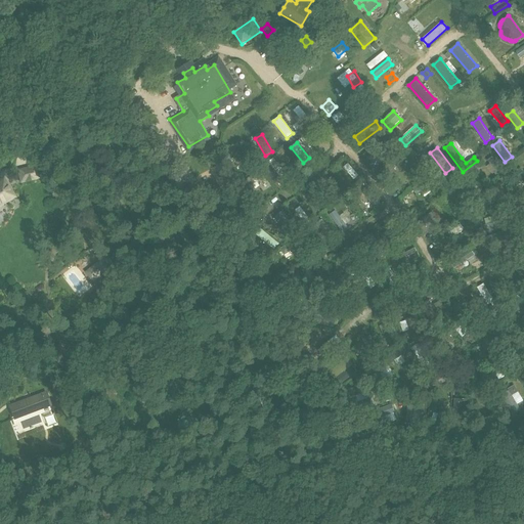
[(478,154),(474,158),(477,161),(479,164),(483,160),(478,154)]
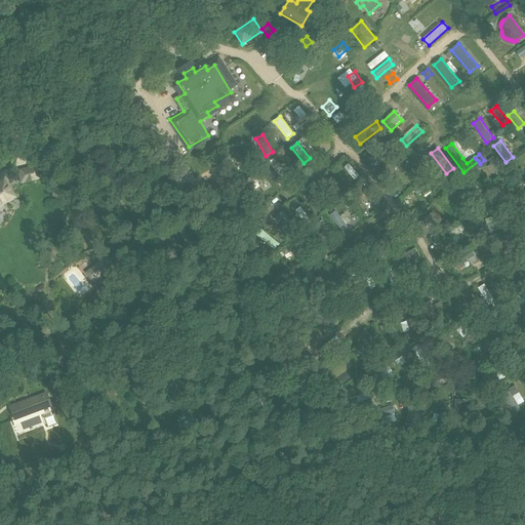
[(291,155),(288,160),(295,164),(298,159),(291,155)]
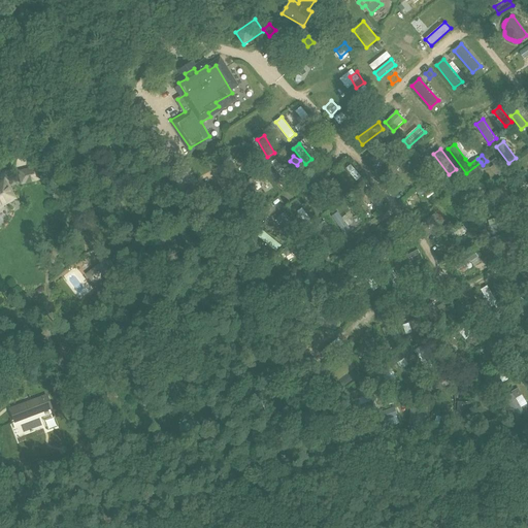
[(242,176),(231,157),(223,162),(235,182),(242,176)]
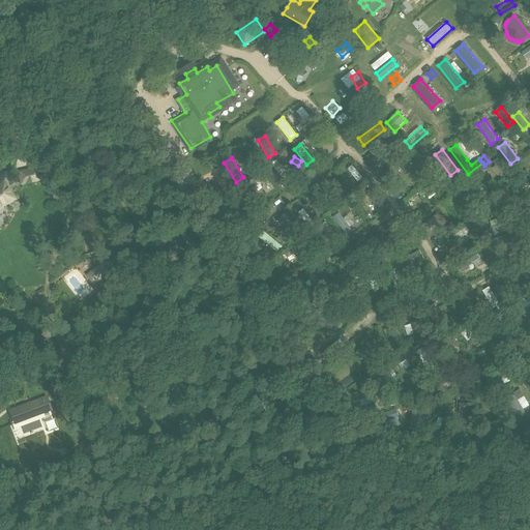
[(503,179),(511,173),(507,168),(506,169),(498,158),(493,163),(496,166),(502,173),(500,175),(503,179)]
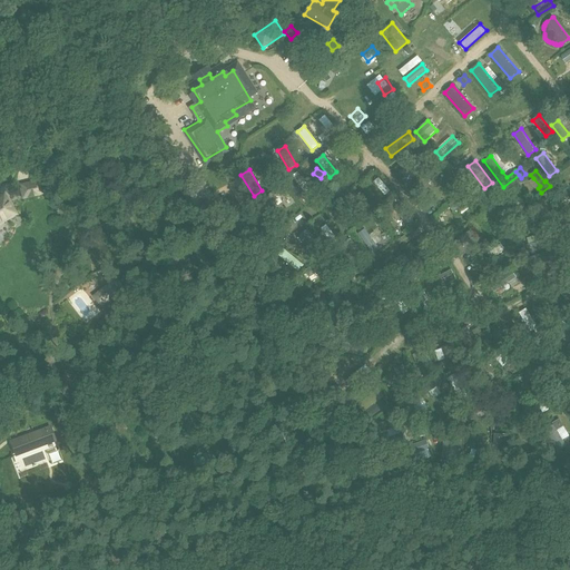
[(306,194),(293,176),(285,182),(300,199),(306,194)]
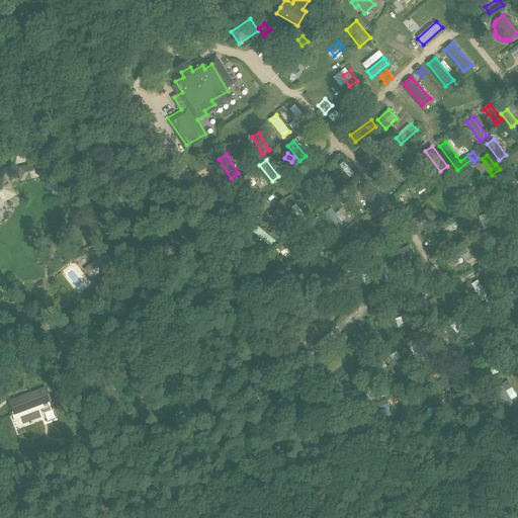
[(395,166),(400,171),(405,166),(400,161),(395,166)]
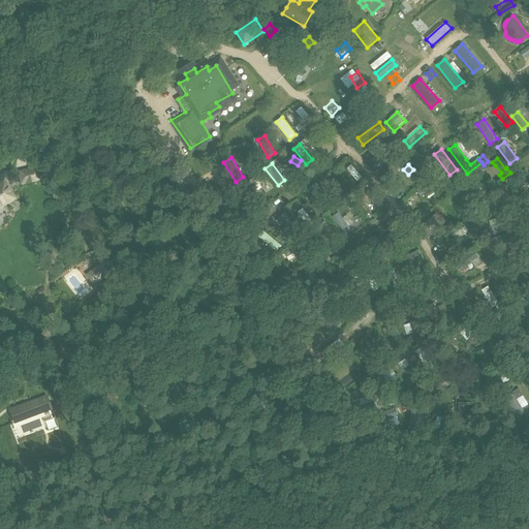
[(18,172),(21,184),(39,180),(36,167),(18,172)]
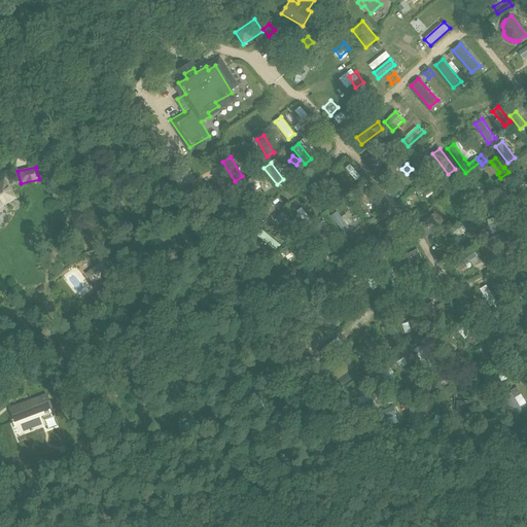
[(335,177),(329,181),(342,199),(348,195),(335,177)]
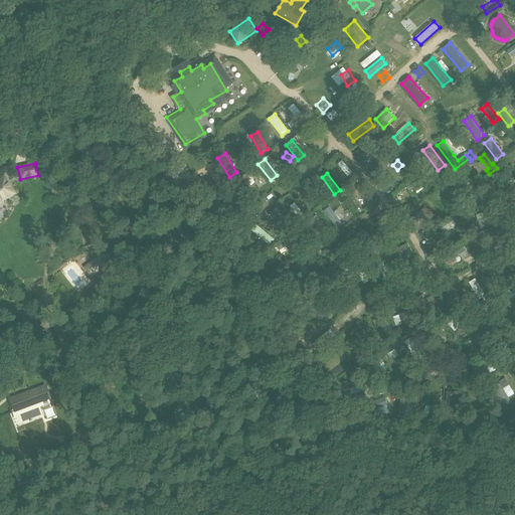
[(0,201),(14,193),(3,175),(0,177),(0,201)]
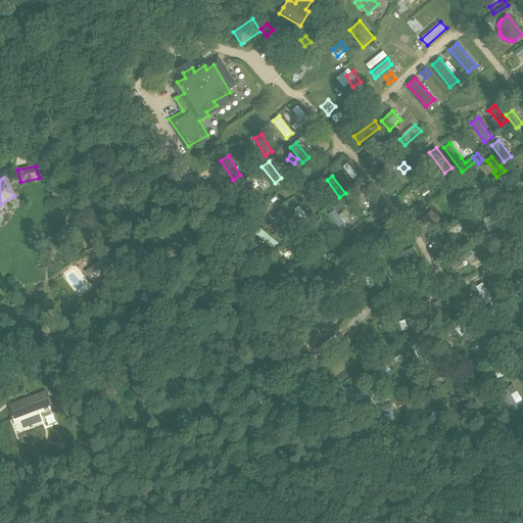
[(427,178),(413,188),(417,194),(431,184),(427,178)]
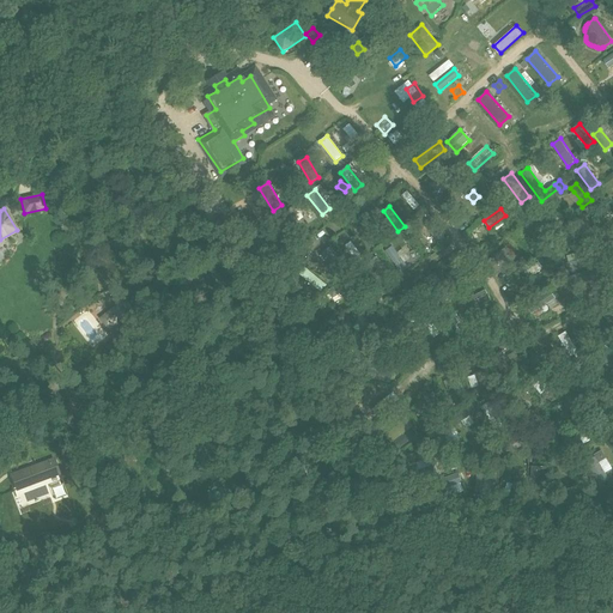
[(552,234),(558,228),(544,214),(540,211),(534,217),(552,234)]
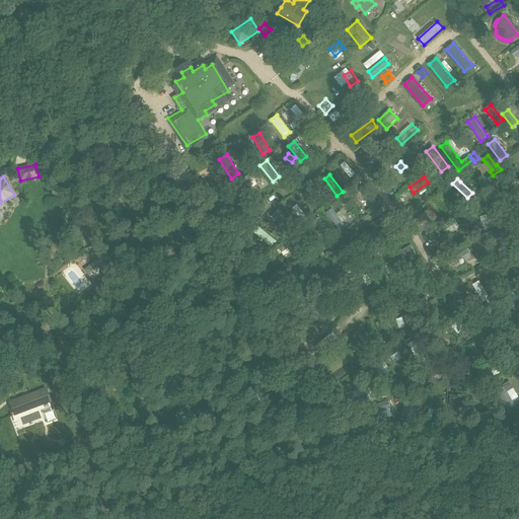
[(424,201),(436,190),(430,182),(417,194),(424,201)]
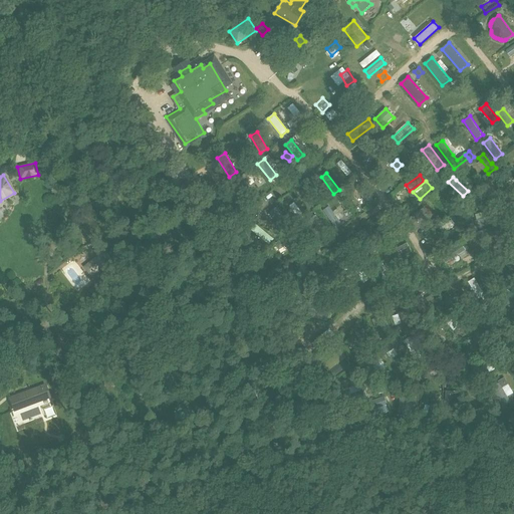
[(225,184),(211,196),(215,201),(230,190),(225,184)]
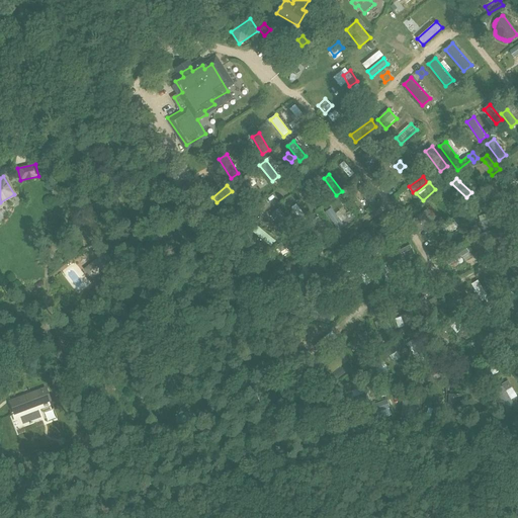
[(312,188),(307,192),(317,206),(322,202),(312,188)]
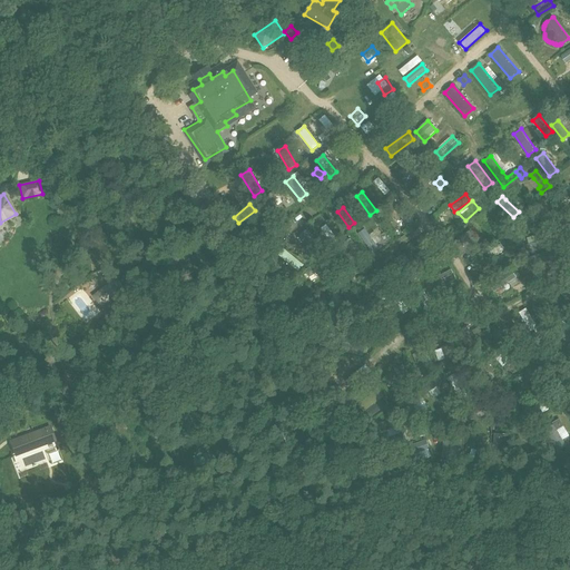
[(569,209),(558,220),(563,227),(569,220),(569,209)]
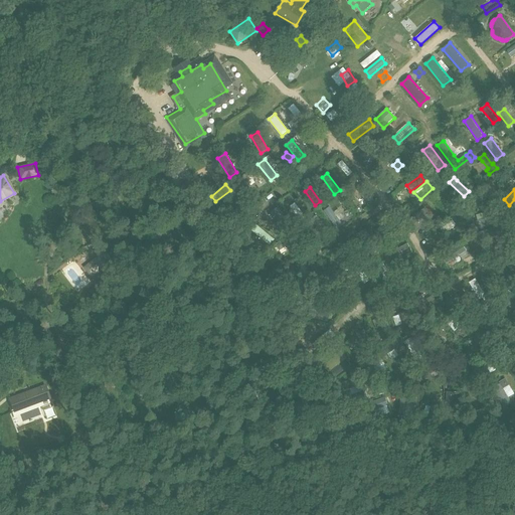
[(330,207),(324,211),(337,228),(342,224),(330,207)]
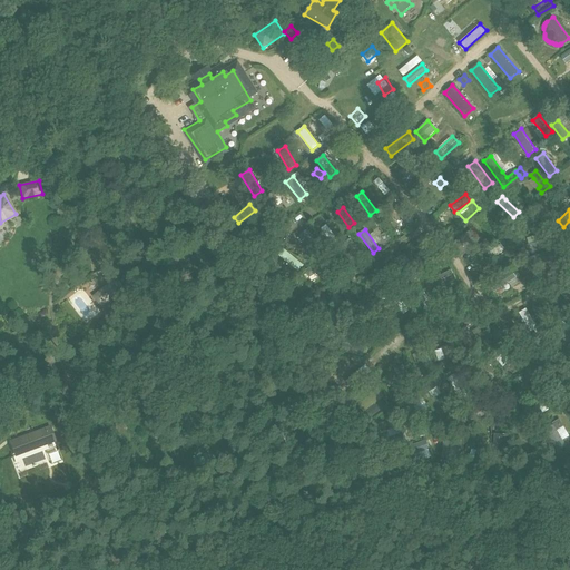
[(307,231),(301,235),(314,253),(321,248),(307,231)]
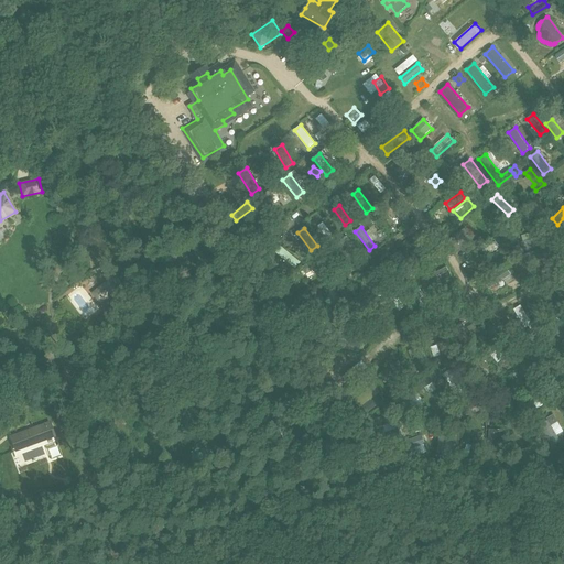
[(465,228),(448,241),(456,251),(473,239),(465,228)]
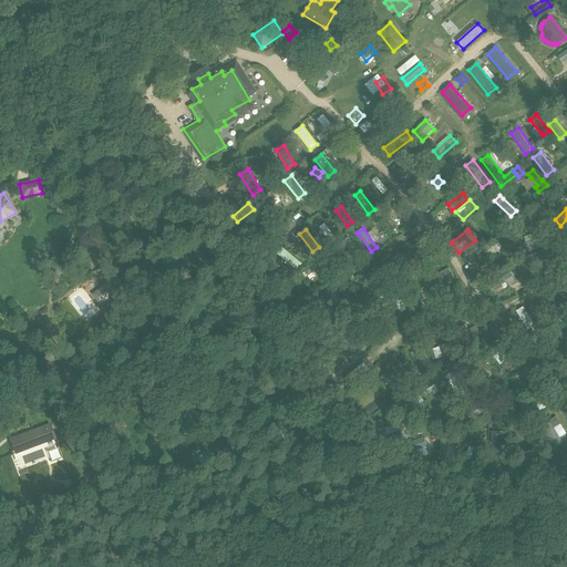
[(2,244),(0,244),(0,258),(6,258),(4,250),(14,248),(12,235),(1,237),(2,244)]
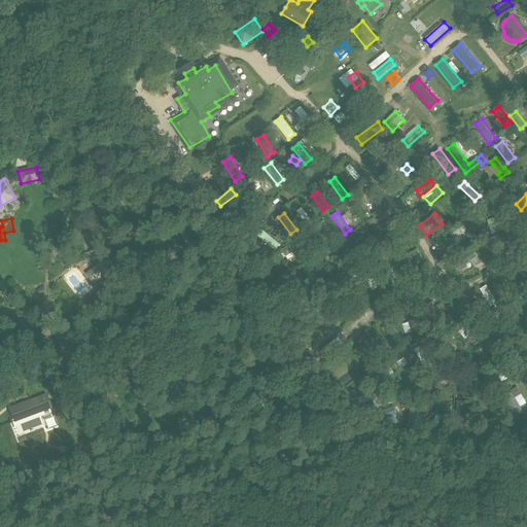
[(508,220),(487,227),(489,234),(511,227),(508,220)]
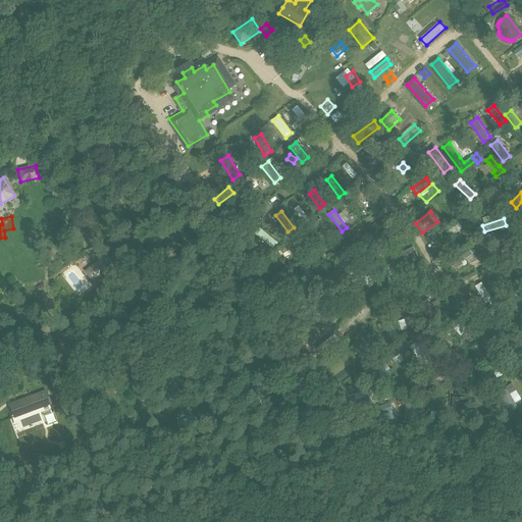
[(321,219),(315,223),(328,242),(334,237),(321,219)]
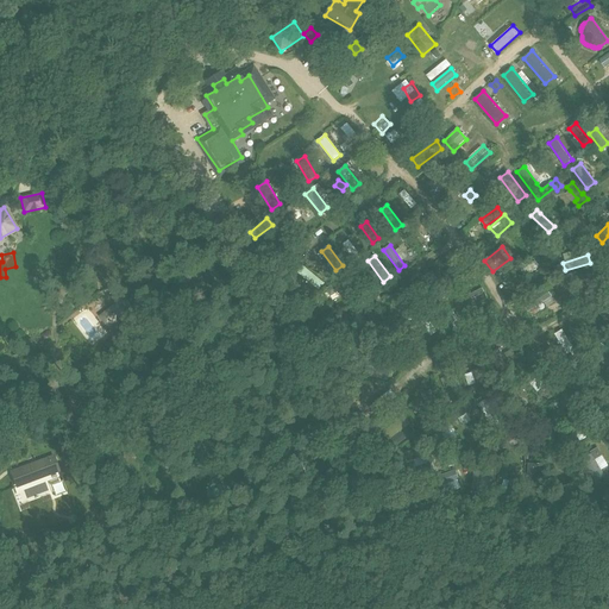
[(303,265),(297,272),(319,289),(324,283),(303,265)]
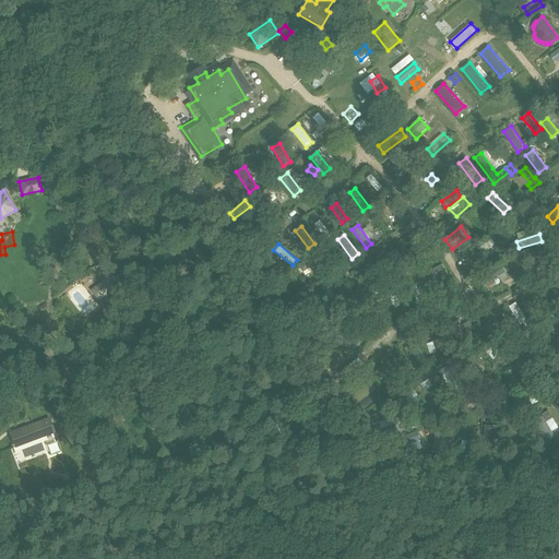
[(494,260),(503,253),(497,244),(487,250),(494,260)]
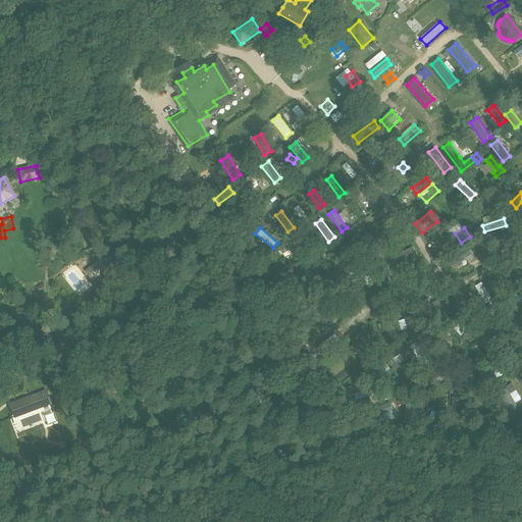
[(382,240),(385,246),(403,236),(400,229),(382,240)]
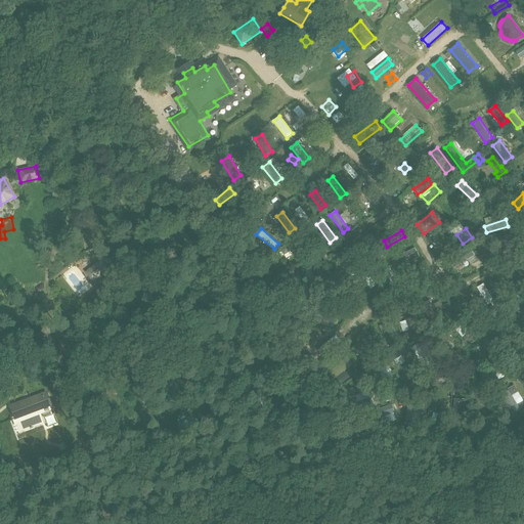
[(507,230),(488,237),(490,245),(510,238),(507,230)]
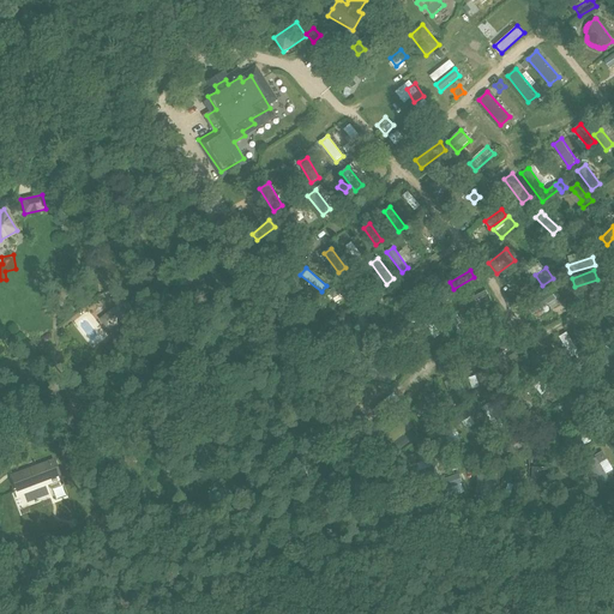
[(435,274),(427,278),(439,300),(447,294),(435,274)]
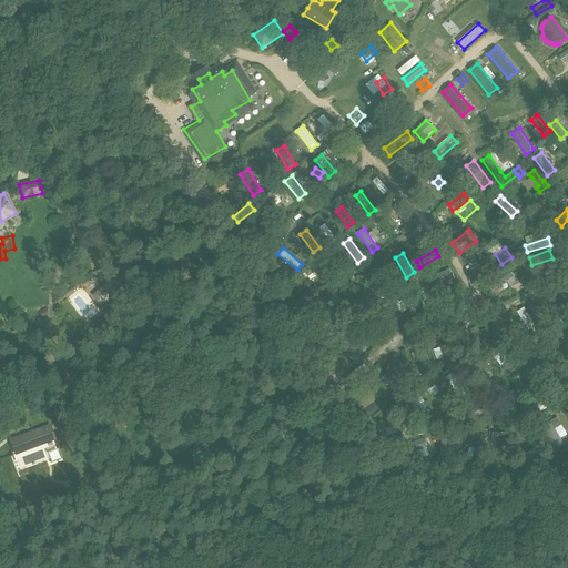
[(305,270),(310,276),(332,263),(327,256),(305,270)]
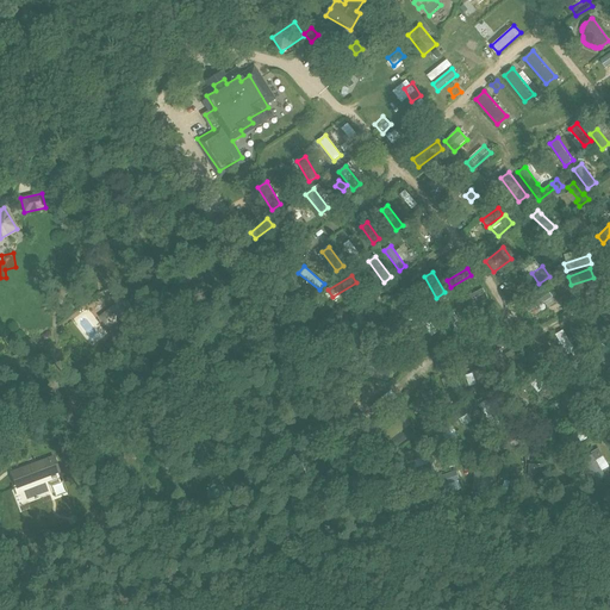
[(524,304),(529,312),(553,297),(548,291),(547,290),(524,304)]
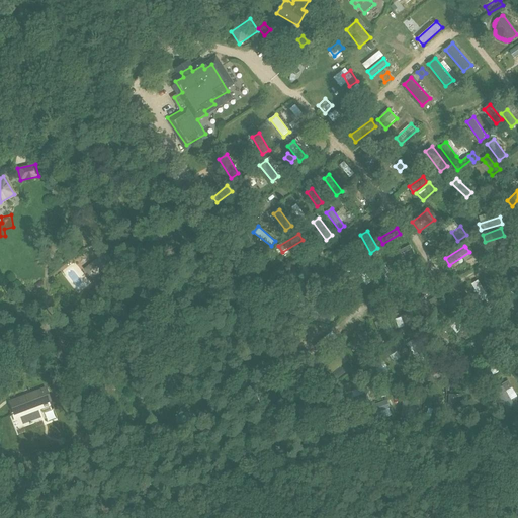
[(389,251),(392,257),(398,254),(395,248),(389,251)]
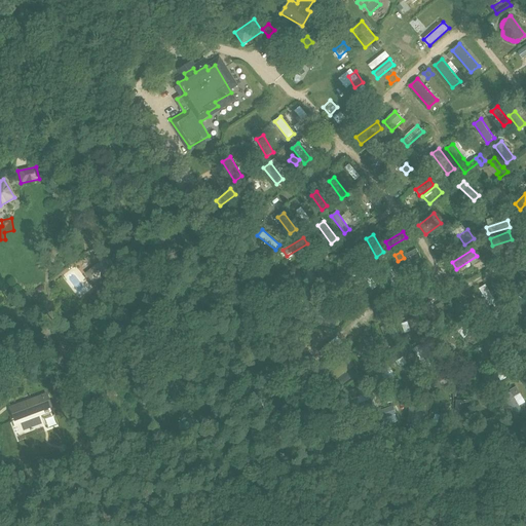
[(95,283),(100,289),(106,285),(101,277),(113,268),(105,258),(85,272),(94,284),(95,283)]
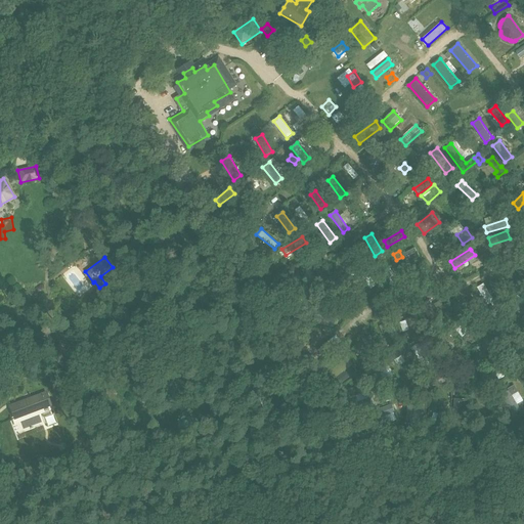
[(515,270),(523,274),(523,260),(520,259),(515,270)]
